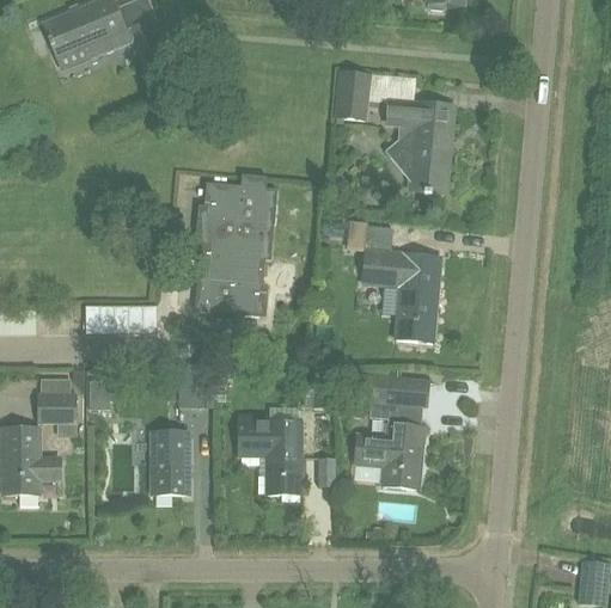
[(90,55),(129,38),(112,0),(99,0),(44,23),(59,57),(86,47),(90,55)]
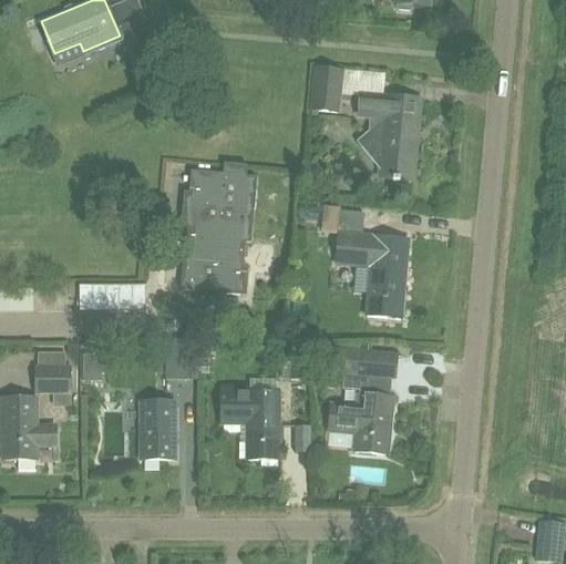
[(413,7),(413,2),(430,3),(430,0),(397,0),(398,1),(398,6),(400,8),(411,9),(413,7)]
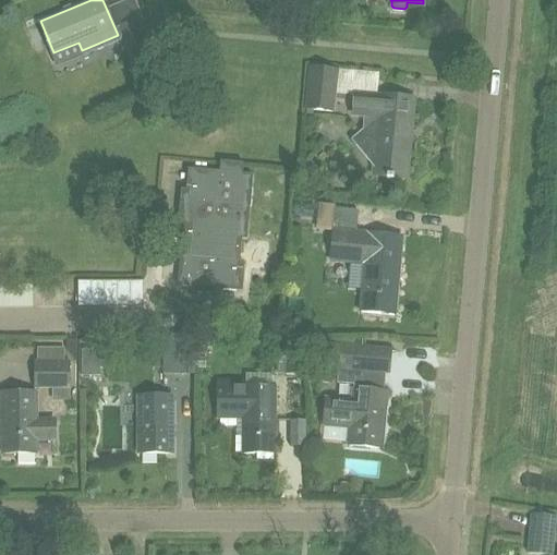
[(141,15),(119,24),(132,58),(155,48),(141,15)]
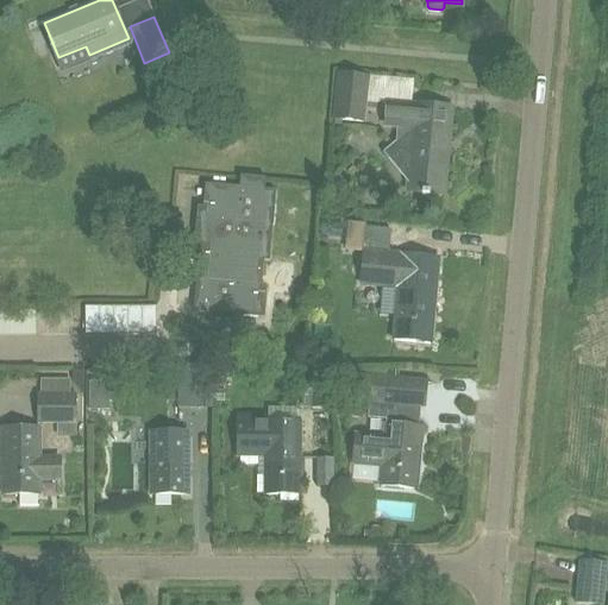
[(368,74),(339,71),(336,119),(364,121),(368,74)]
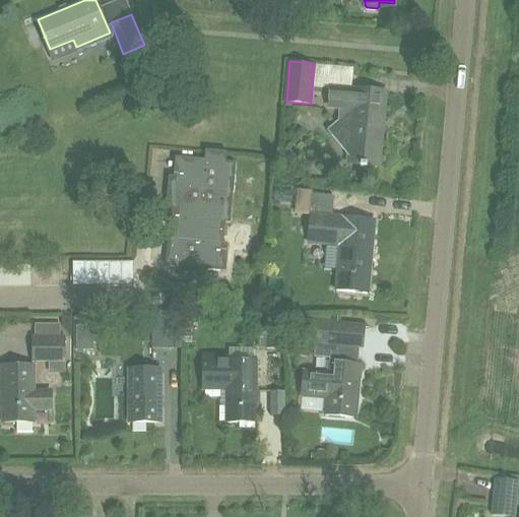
[(327,64),(326,79),(360,83),(362,68),(327,64)]
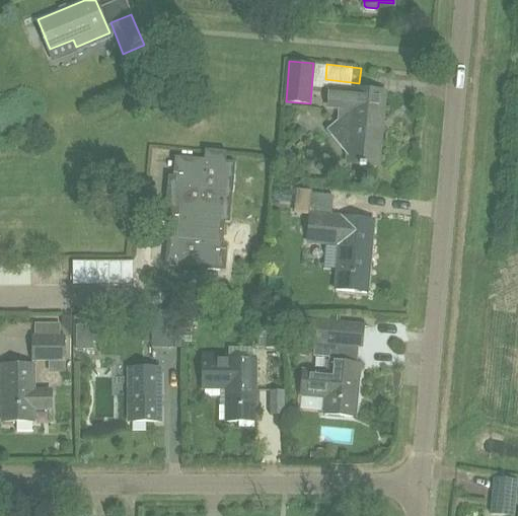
[(355,86),(355,87),(330,85),(328,105),(343,106),(342,114),(325,128),(345,152),(344,162),(378,165),(385,89),(355,86)]
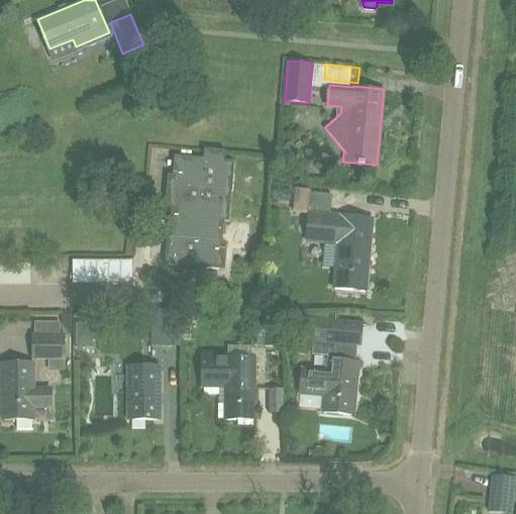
[(169,210),(164,263),(178,265),(178,269),(199,271),(200,267),(224,269),(226,242),(221,241),(223,220),(228,220),(233,161),(224,160),(225,149),(203,147),(203,158),(174,155),(172,174),(167,174),(164,209),(169,210)]
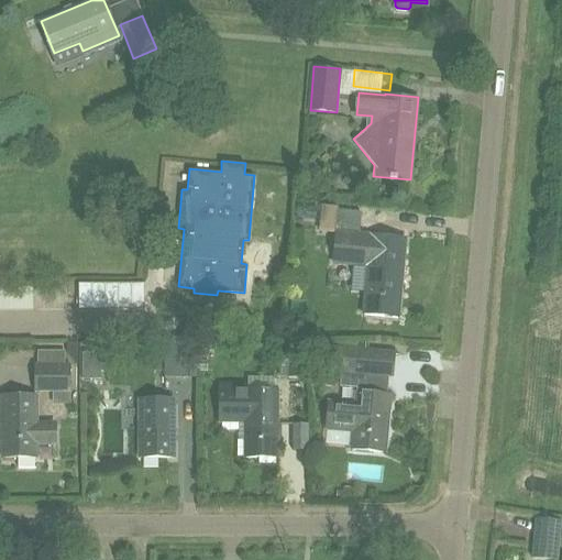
[(320,230),(337,231),(334,260),(368,262),(366,291),(400,294),(406,237),(360,232),(362,210),(339,208),(339,205),(322,202),(320,230)]
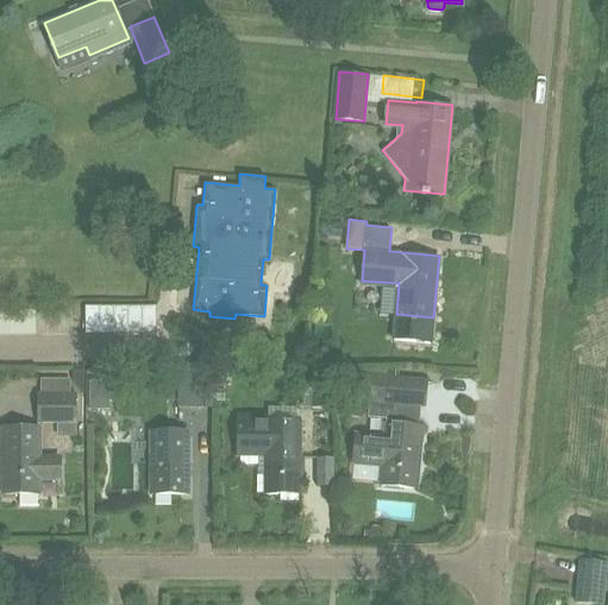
[(214,334),(233,335),(234,323),(215,322),(214,334)]
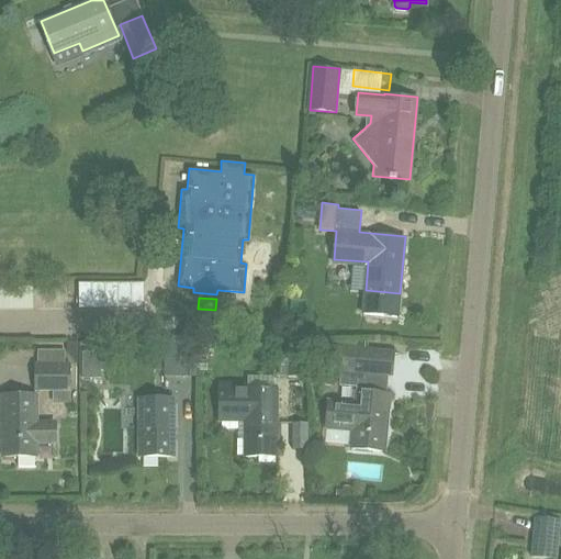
[(182,341),(182,376),(199,375),(199,341),(182,341)]
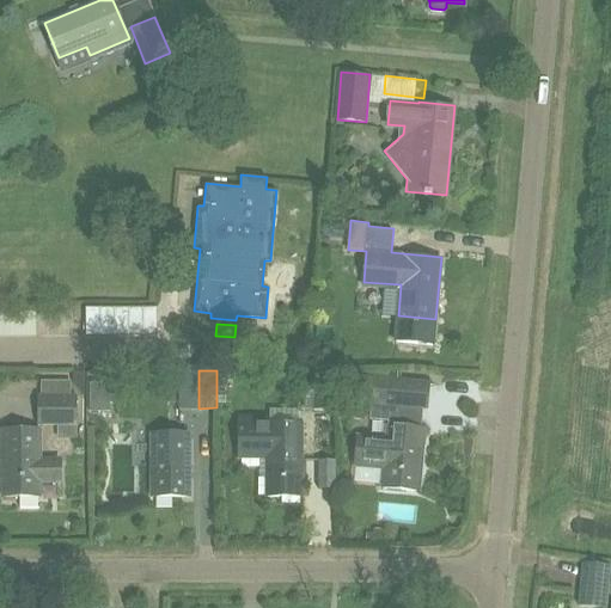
[(312,378),(312,379),(311,407),(327,409),(329,379),(312,378)]
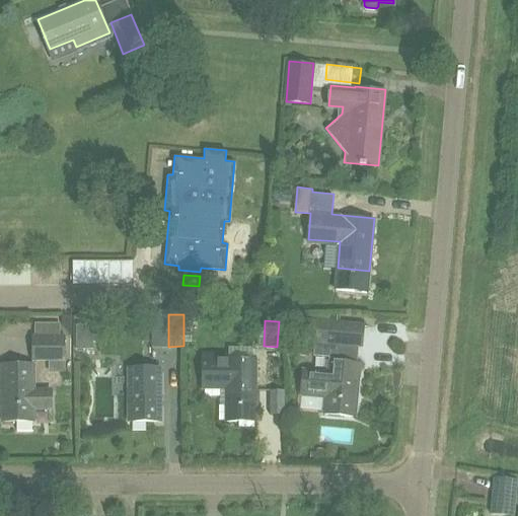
[(64,371),(63,333),(59,333),(59,321),(32,321),(32,333),(30,333),(30,359),(47,359),(48,370),(64,371)]
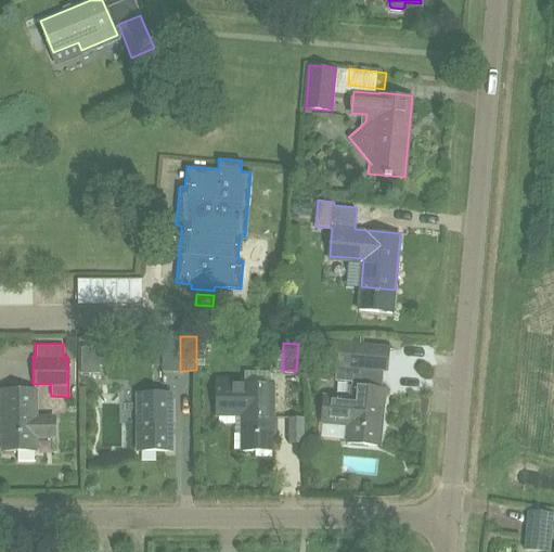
[(347,440),(381,444),(386,387),(381,386),(383,369),(387,369),(389,346),(360,344),(360,346),(333,344),(331,364),(337,364),(336,379),(352,380),(352,384),(351,396),(323,393),(320,422),(348,424),(347,440)]
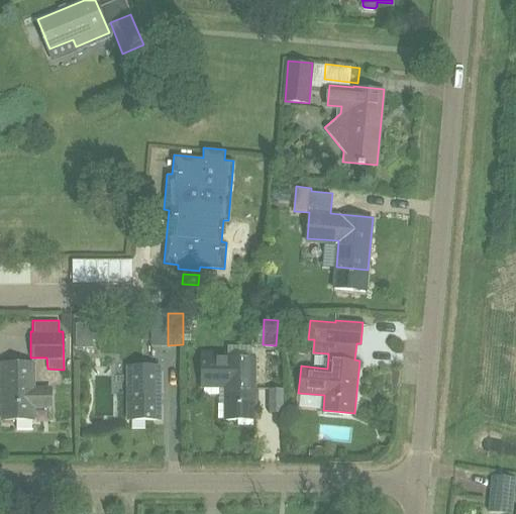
[(74,321),(74,346),(83,346),(83,322),(74,321)]
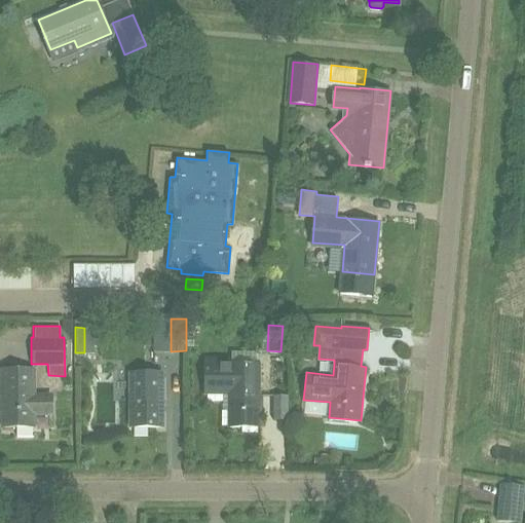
[(257,349),(265,349),(265,340),(256,339),(257,349)]
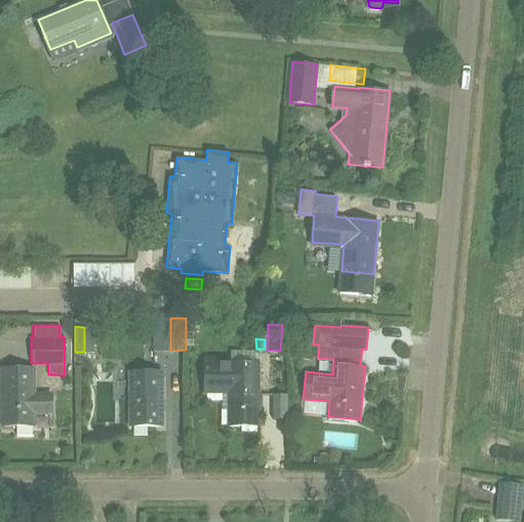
[(208,351),(208,361),(205,361),(205,391),(230,391),(230,424),(258,424),(258,361),(248,361),(245,357),(233,356),(233,361),(216,361),(216,351),(208,351)]
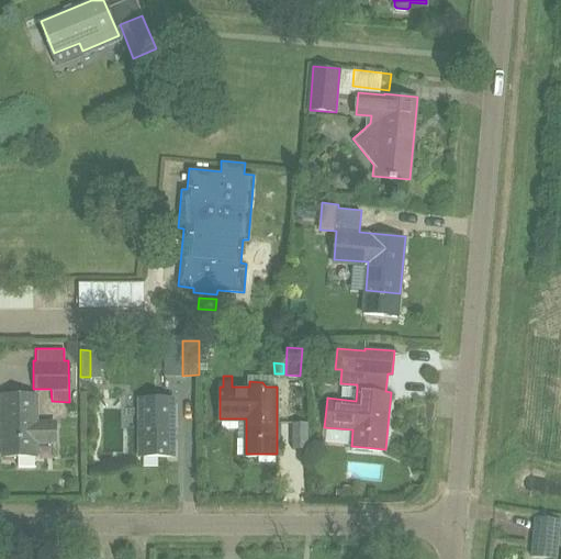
[(56,418),(34,418),(34,393),(0,393),(1,455),(34,454),(34,443),(56,443),(56,418)]
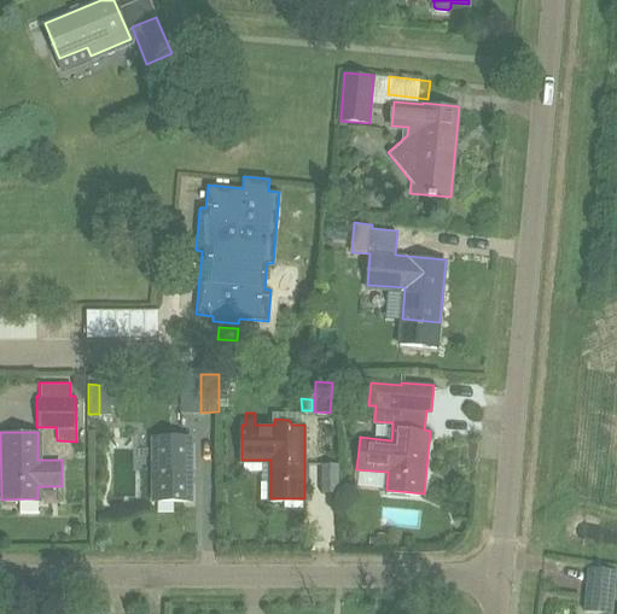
[(155,500),(191,500),(191,437),(155,437),(155,500)]
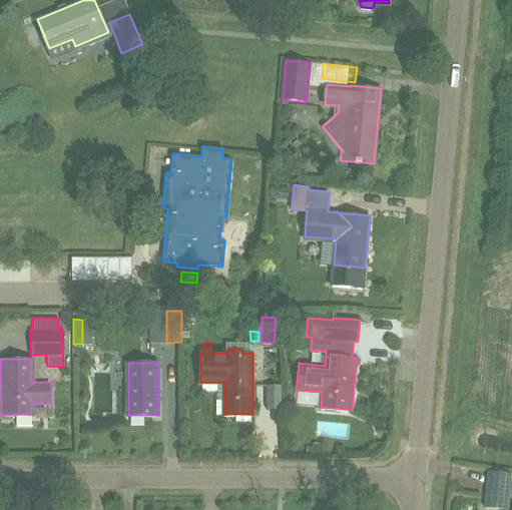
[(511,472),(487,470),(483,507),(507,509),(511,472)]
